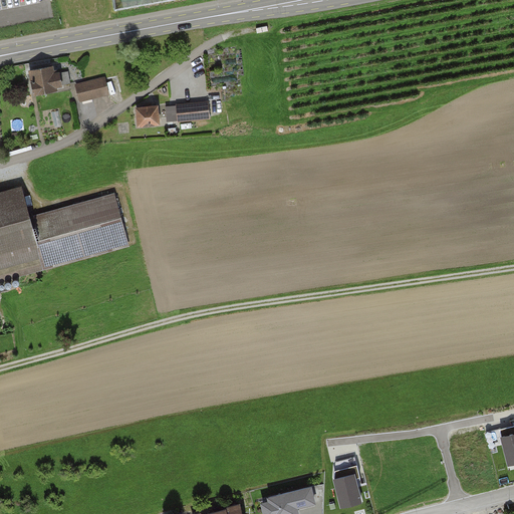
[(55,67),(28,71),(32,95),(59,90),(55,67)]
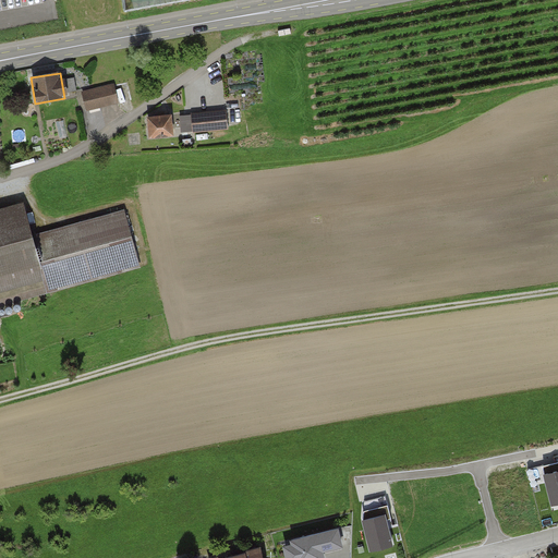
[(120,106),(117,85),(82,93),(86,112),(120,106)]
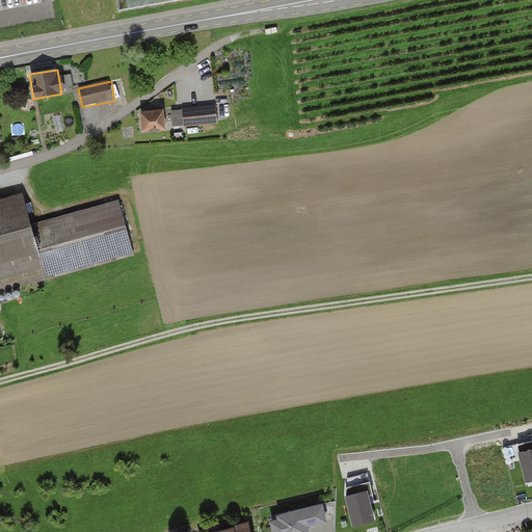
[(217,125),(215,106),(185,109),(186,127),(217,125)]
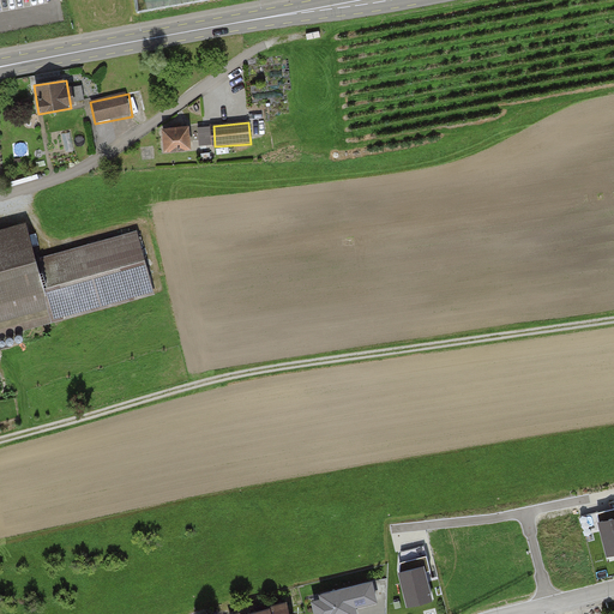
[(190,126),(161,130),(163,152),(192,150),(190,126)]
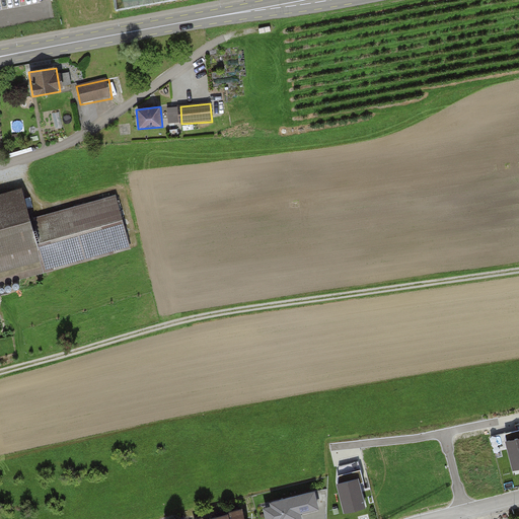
[(23,192),(0,197),(0,276),(43,266),(45,273),(132,248),(118,197),(31,220),(23,192)]
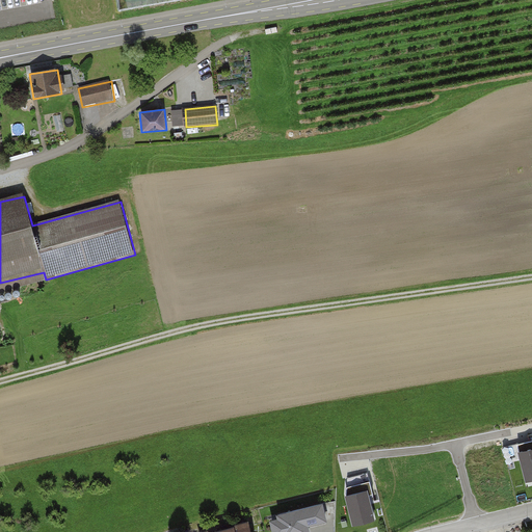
[(531,478),(531,433),(529,435),(531,447),(521,451),(519,443),(503,447),(508,463),(522,459),(527,480),(531,478)]
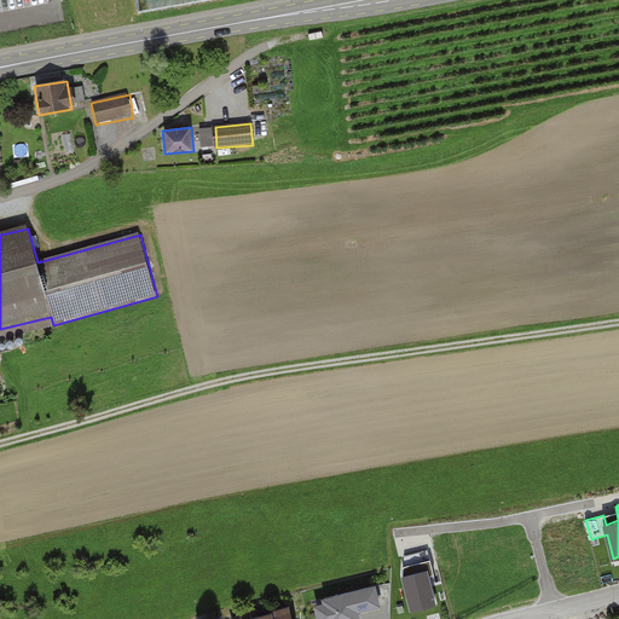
[(412,607),(438,603),(429,550),(404,554),(412,607)]
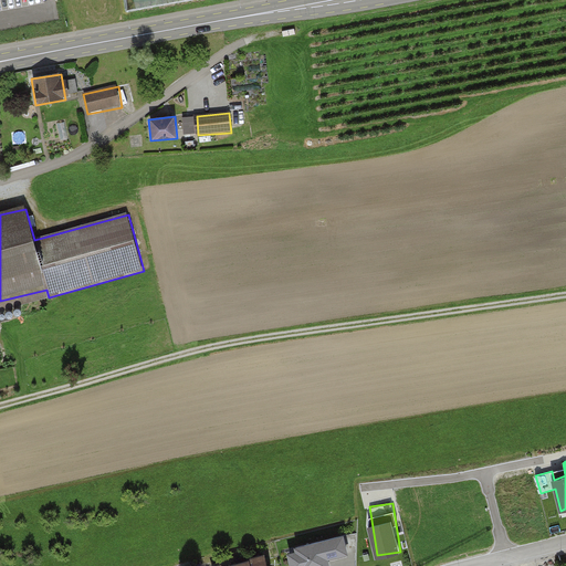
[(295,551),(286,553),(289,565),(329,565),(327,558),(347,553),(343,535),(294,547),(295,551)]
